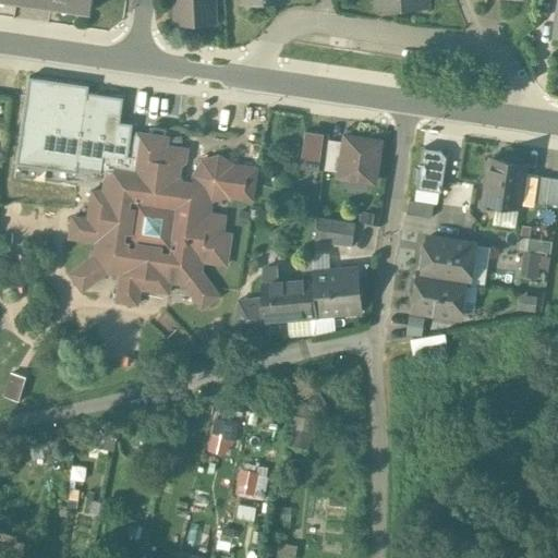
[(35,0),(35,3),(91,12),(93,0),(35,0)]
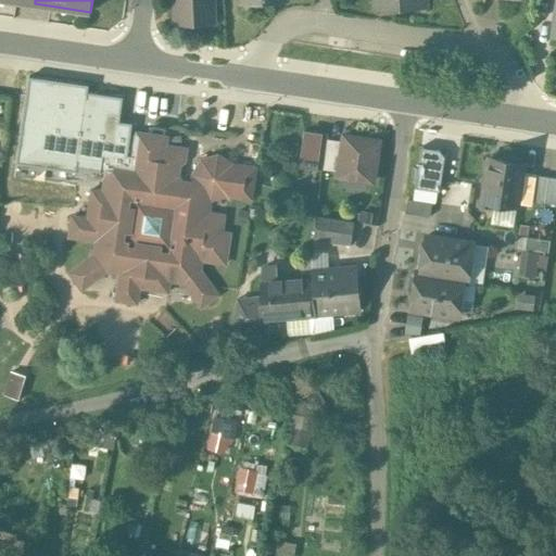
[(211,0),(174,0),(176,20),(191,19),(196,23),(213,22),(211,0)]
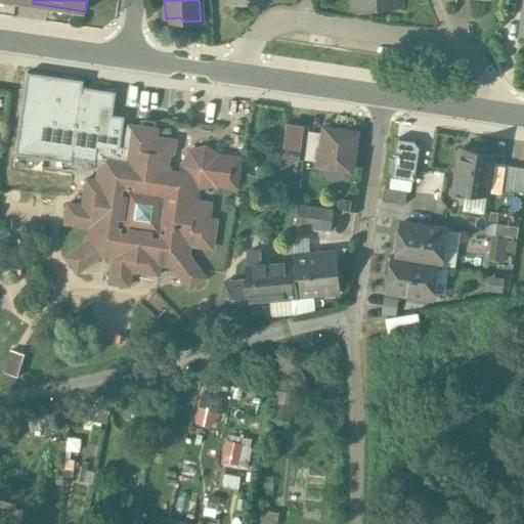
[(74,158),(100,162),(107,164),(110,155),(124,157),(129,128),(121,126),(123,115),(113,113),(116,92),(82,87),(83,81),(28,72),(14,156),(73,165),(74,158)]
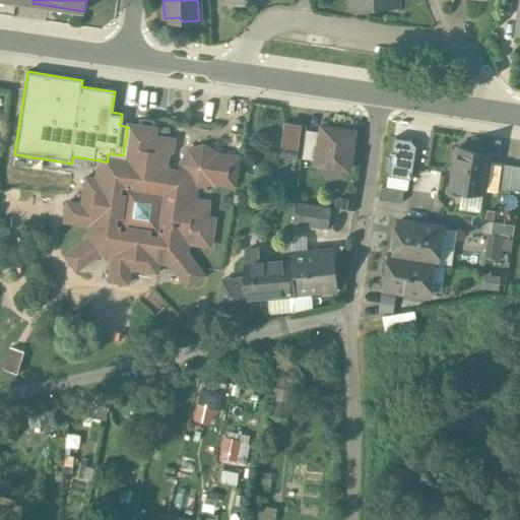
[(276,153),(301,155),(304,121),(279,119),(276,153)]
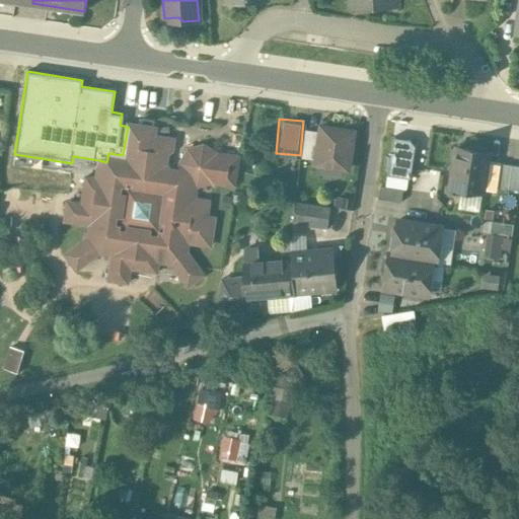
[(156,128),(129,123),(128,127),(123,155),(108,153),(106,162),(99,160),(96,179),(86,177),(82,204),(67,202),(64,221),(89,225),(86,243),(81,242),(65,254),(76,271),(93,257),(93,252),(112,255),(108,281),(128,283),(130,269),(157,273),(158,262),(176,265),(175,271),(188,287),(204,275),(192,258),(186,257),(189,243),(211,246),(215,218),(207,217),(209,201),(195,199),(197,187),(213,182),(235,186),(240,156),(217,153),(204,145),(188,149),(179,162),(178,169),(169,168),(166,163),(167,154),(172,151),(174,138),(155,136),(156,128)]
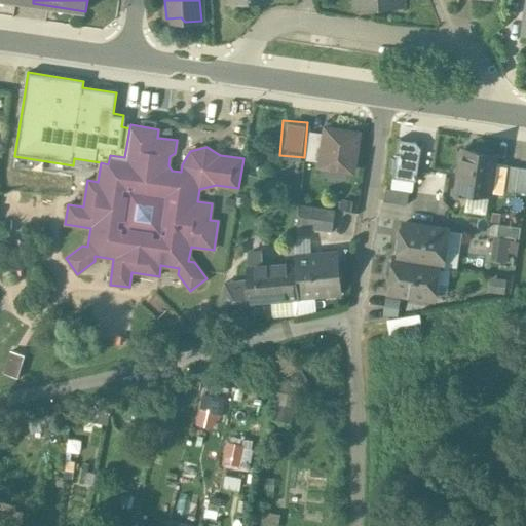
[(358,134),(325,128),(325,134),(321,161),(321,166),(352,171),(358,134)]
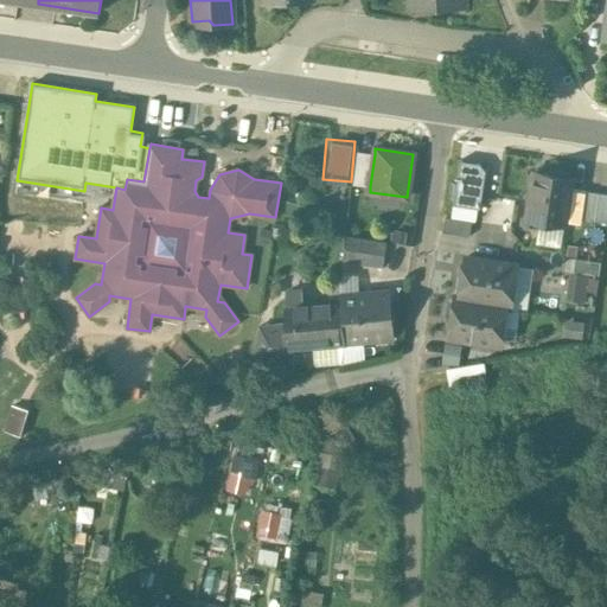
[(357,152),(353,184),(370,186),(375,154),(357,152)]
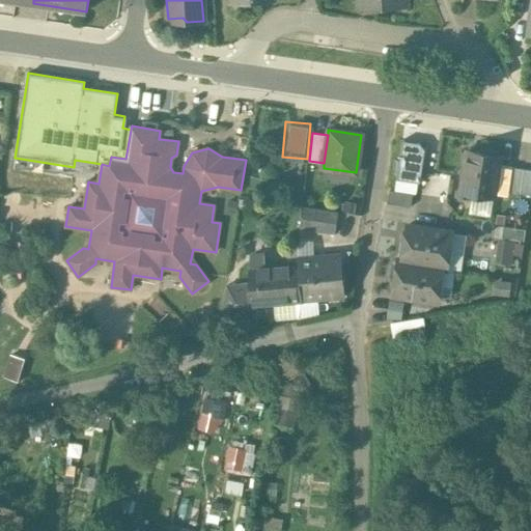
[(482,152),(467,150),(459,196),(477,199),(478,193),(495,195),(500,156),(496,155),(497,150),(482,148),(482,152)]
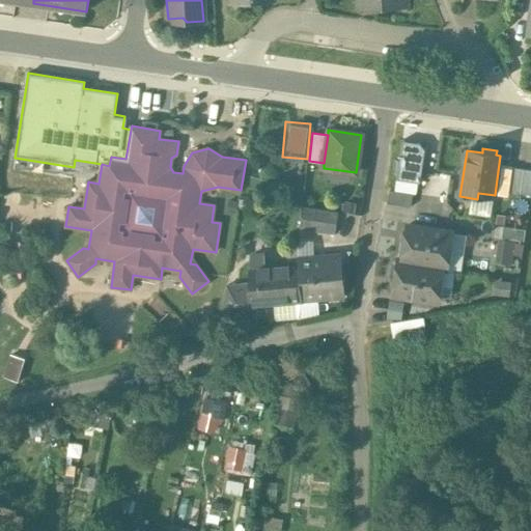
[(416,169),(393,166),(389,191),(413,194),(416,169)]
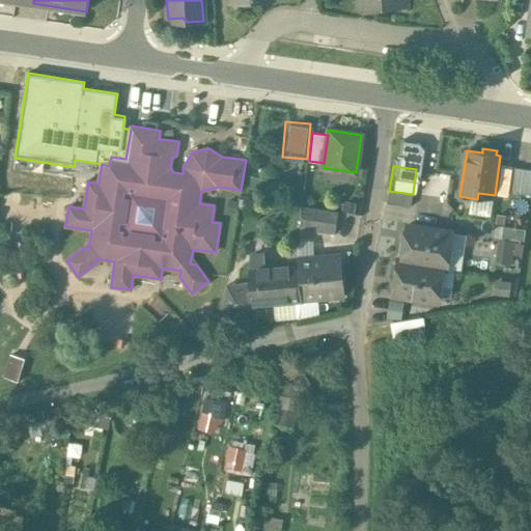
[(530,169),(511,167),(508,190),(530,193),(530,169)]
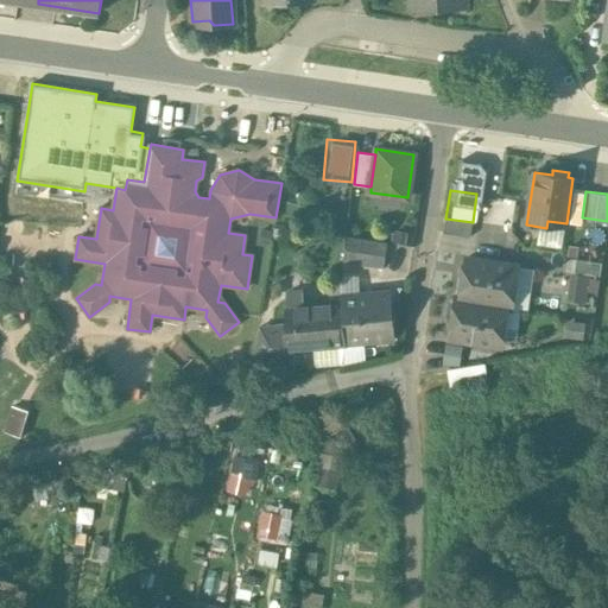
[(473,222),(445,219),(443,232),(470,235),(473,222)]
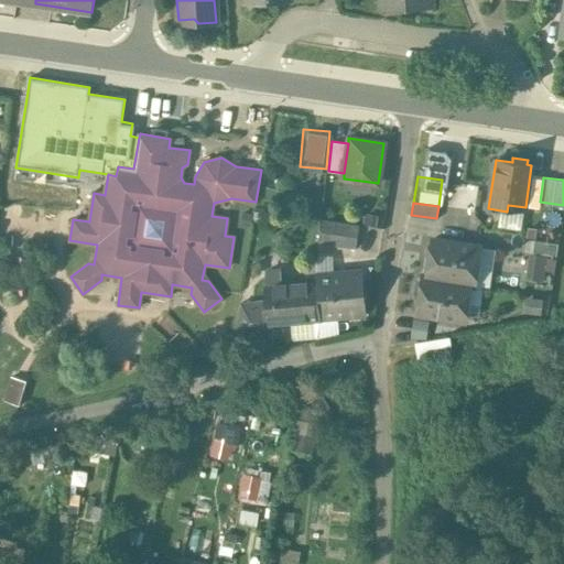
[(335,220),(323,219),(321,231),(333,234),(335,220)]
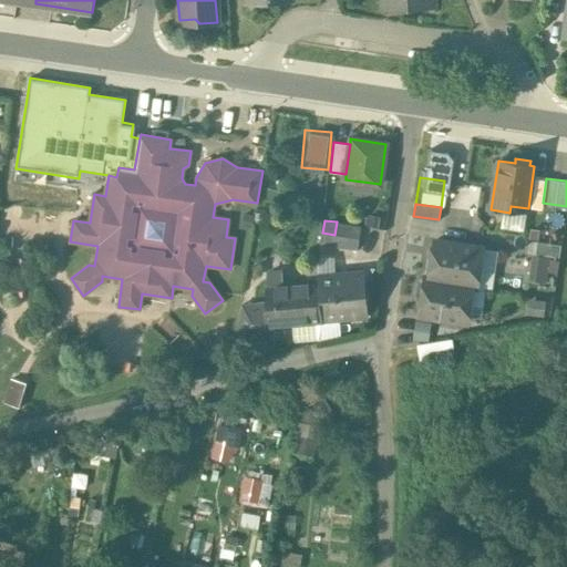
[(361,226),(337,222),(334,235),(350,237),(359,238),(361,226)]
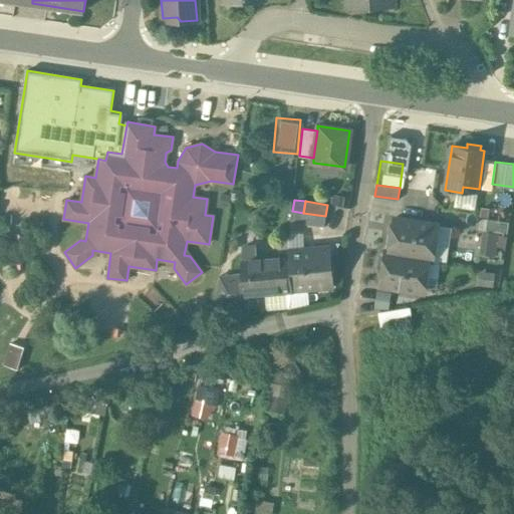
[(325,216),(317,215),(315,225),(324,226),(325,216)]
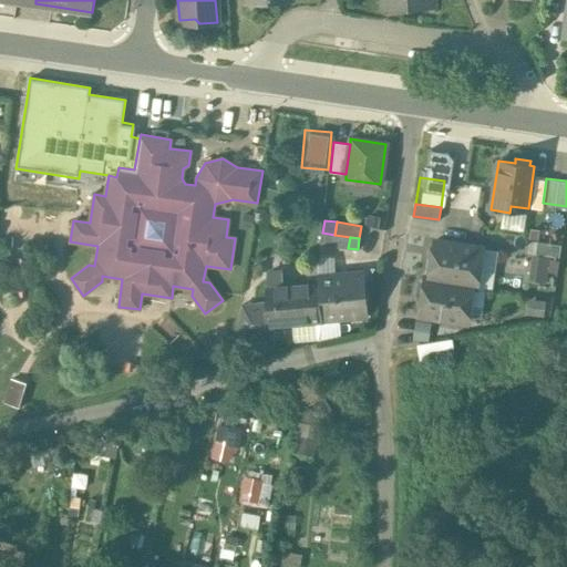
[(477,285),(483,247),(434,240),(430,276),(425,276),(425,277),(477,285)]
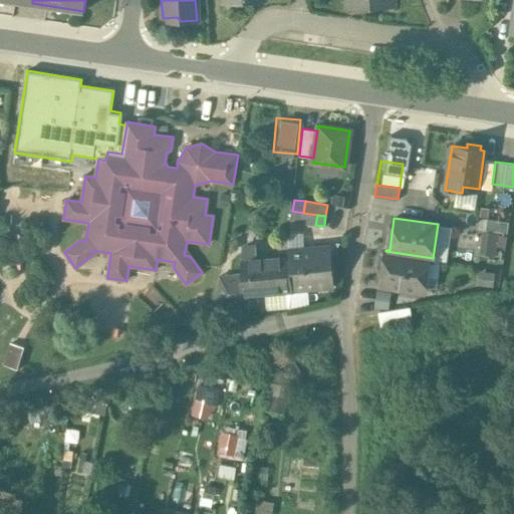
[(509,221),(487,218),(486,229),(507,233),(509,221)]
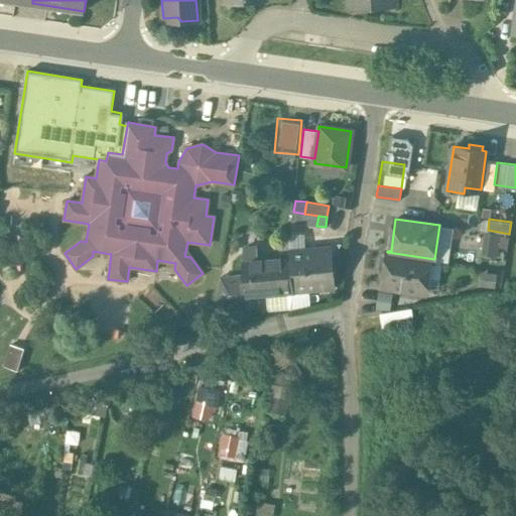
[(499,234),(484,231),(480,258),(495,260),(499,234)]
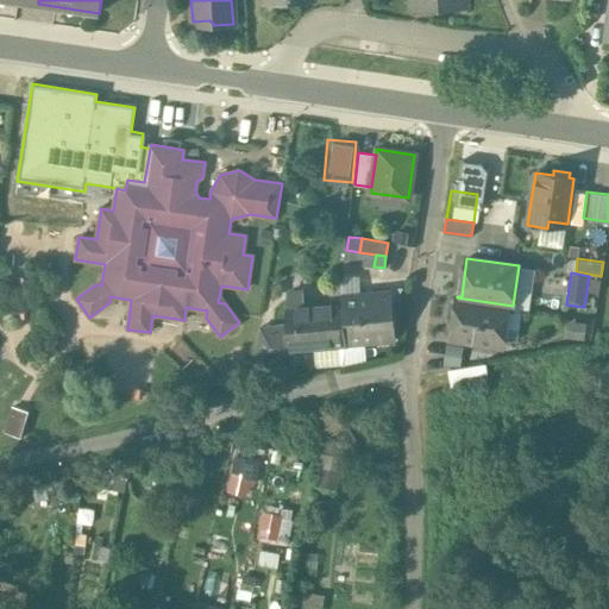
[(390,290),(341,295),(341,301),(346,344),(347,343),(347,344),(395,339),(390,290)]
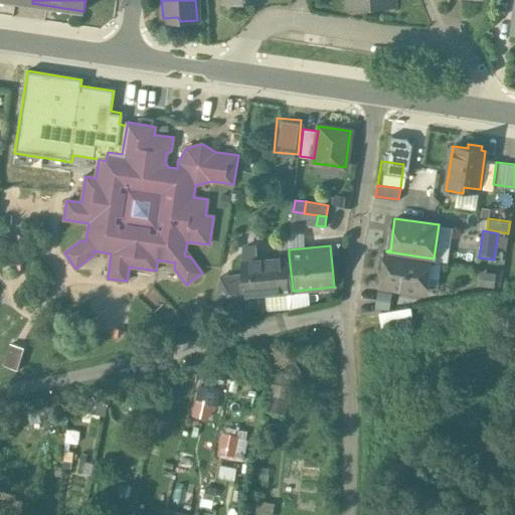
[(266,256),(256,258),(255,246),(242,247),(241,275),(240,296),(241,296),(266,293),(266,256)]
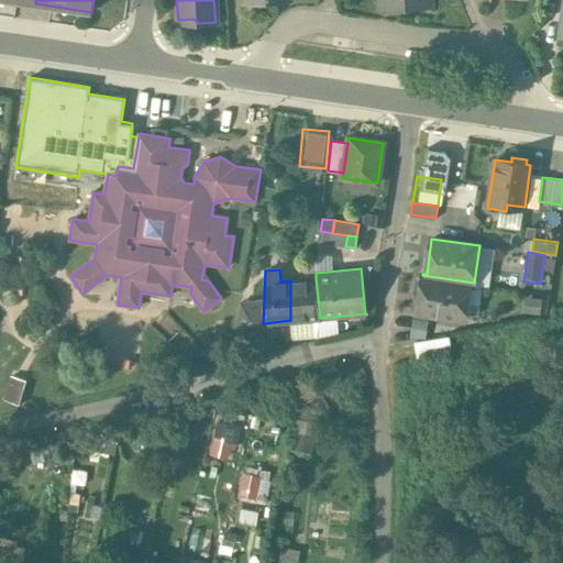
[(474,283),(422,275),(416,311),(464,319),(470,283),(474,283)]
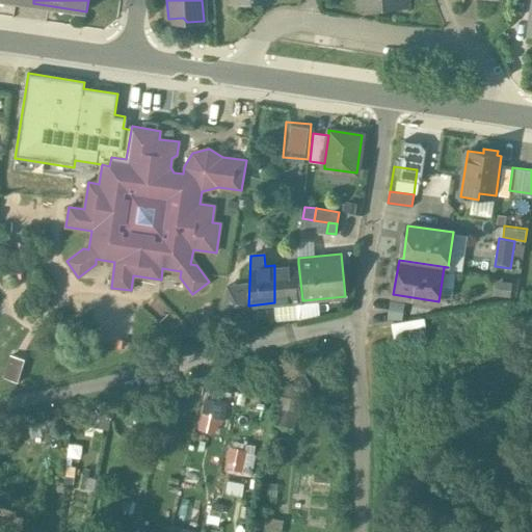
[(298,263),(274,265),(274,302),(302,300),(298,263)]
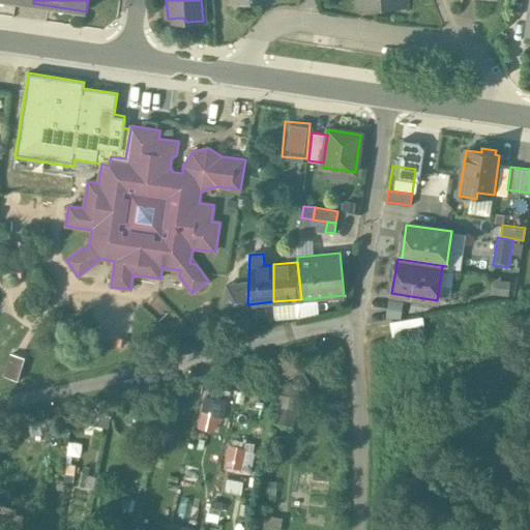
[(248,283),(232,284),(228,311),(245,308),(248,306),(248,304),(247,304),(248,283)]
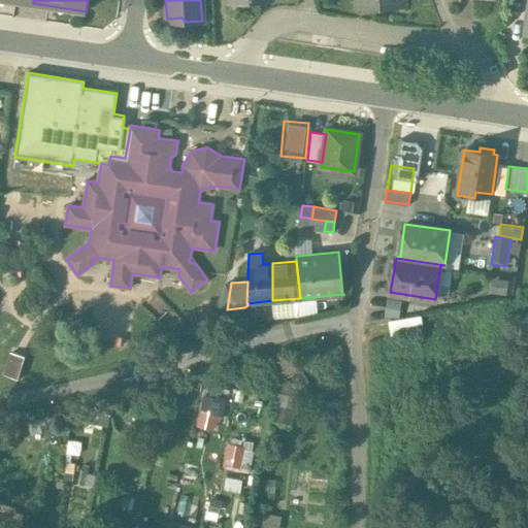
[(226,284),(222,309),(227,309),(231,283),(226,284)]
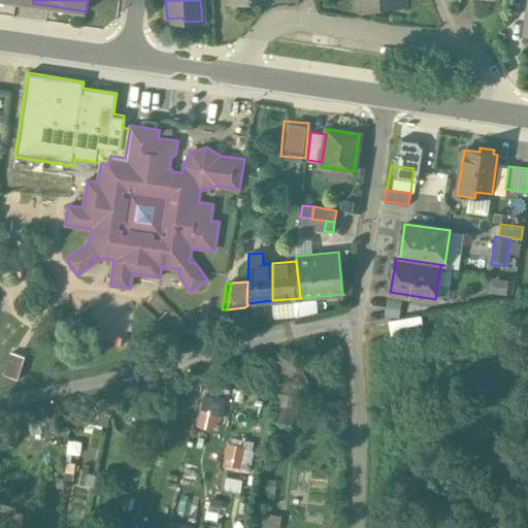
[(421,314),(388,320),(390,333),(423,328),(421,314)]
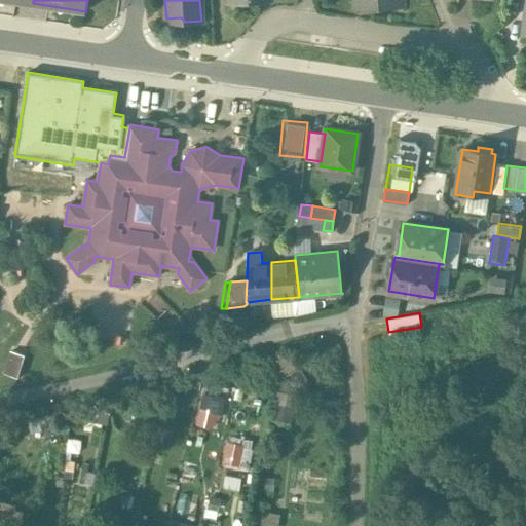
[(195,404),(194,423),(214,425),(216,397),(207,396),(207,404),(195,404)]
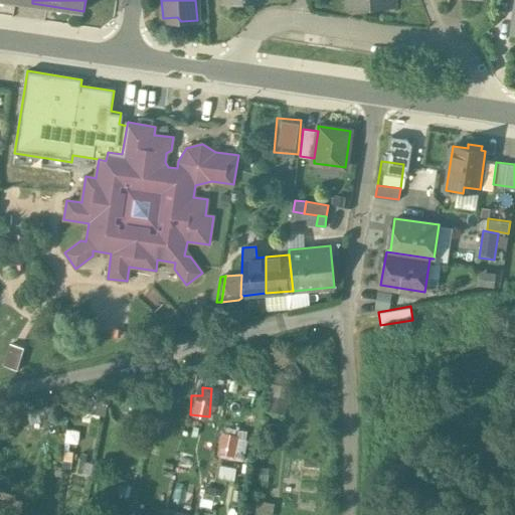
[(216,449),(241,454),(245,435),(220,430),(216,449)]
